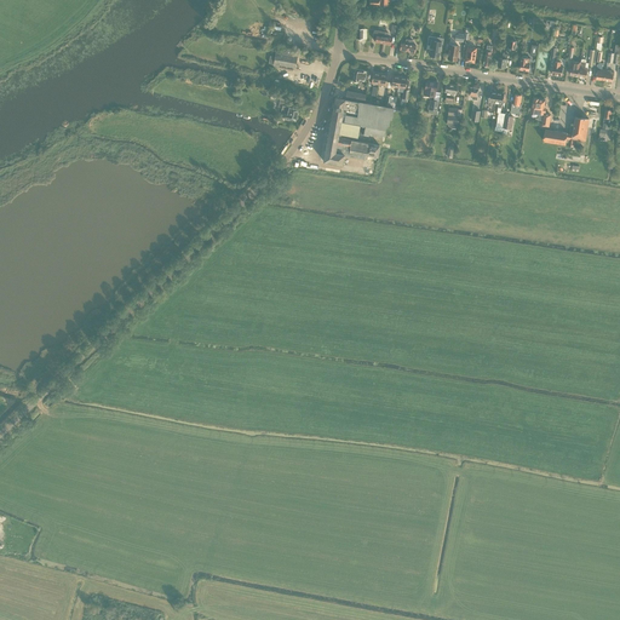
[(375,30),(374,32),(373,38),(374,38),(375,39),(375,42),(383,44),(384,32),(375,30)]
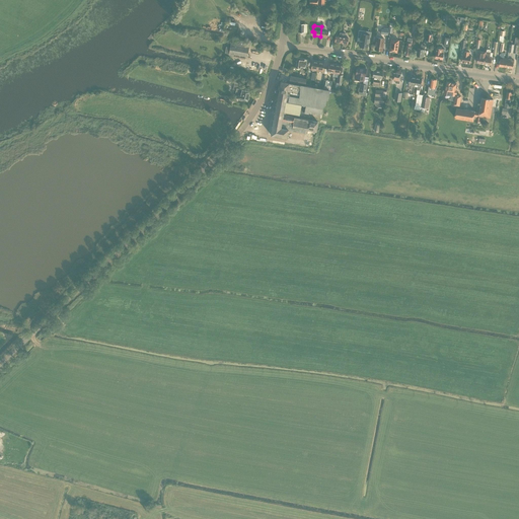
[(360,42),(359,46),(363,47),(363,48),(366,48),(367,48),(369,36),(370,36),(371,32),(365,31),(365,34),(361,33),(361,38),(360,38),(359,42),(360,42)]
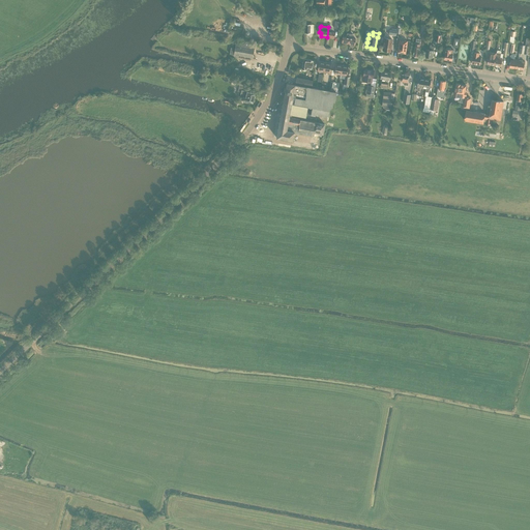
[(392,39),(384,38),(382,51),(390,52),(392,39)]
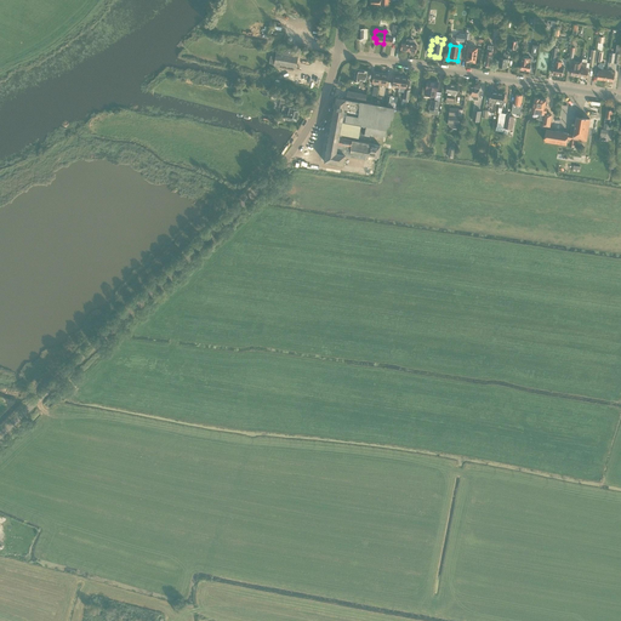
[(609,62),(619,63),(620,53),(620,45),(616,45),(615,53),(610,52),(609,62)]
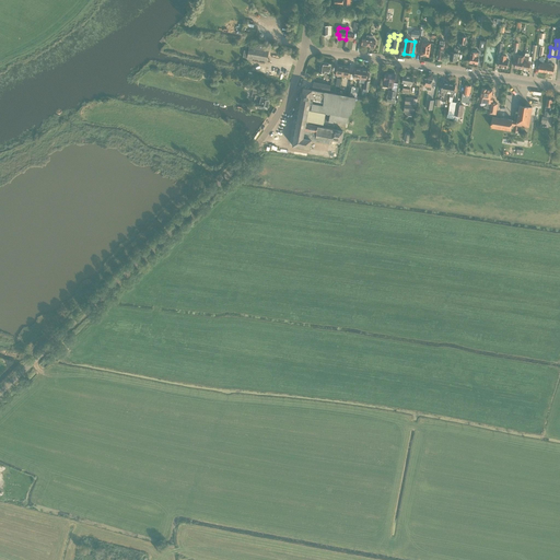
[(420,56),(428,57),(430,44),(422,43),(420,56)]
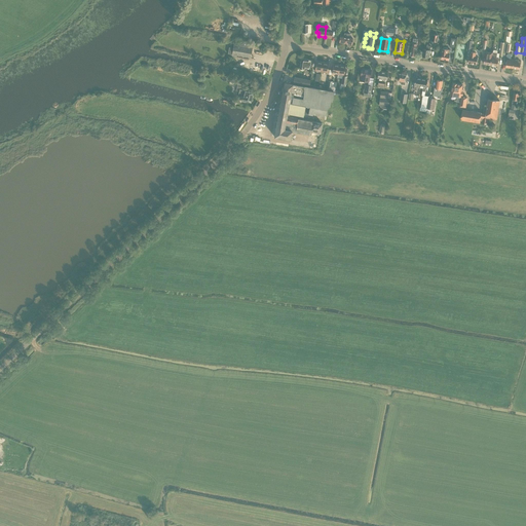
[(493,51),(492,57),(491,65),(497,66),(499,59),(502,59),(504,42),(501,42),(500,53),(497,52),(498,51),(497,50),(494,50),(493,50),(493,51)]
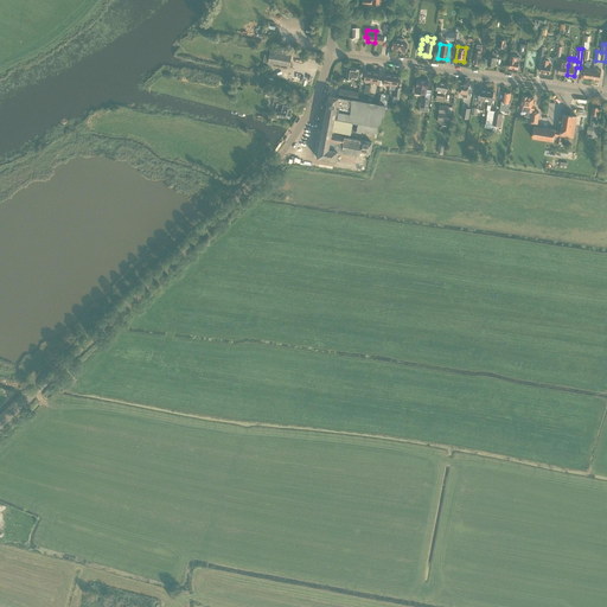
[(493,51),(492,57),(489,57),(486,65),(496,66),(497,58),(498,53),(494,53),(494,52),(493,51)]
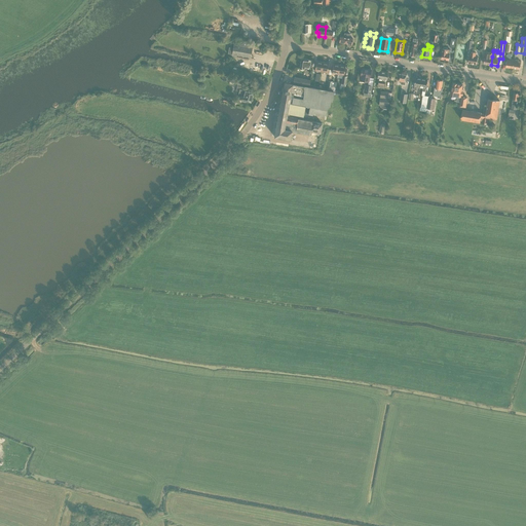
[(233,45),(233,48),(229,47),(228,53),(232,54),(232,55),(250,59),(252,48),(236,45),(233,45)]
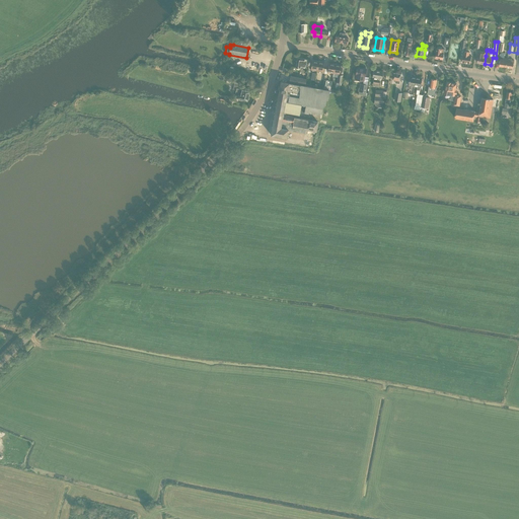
[(438,47),(437,49),(436,48),(435,53),(436,53),(435,59),(443,60),(444,54),(443,53),(443,49),(442,49),(442,48),(438,47)]
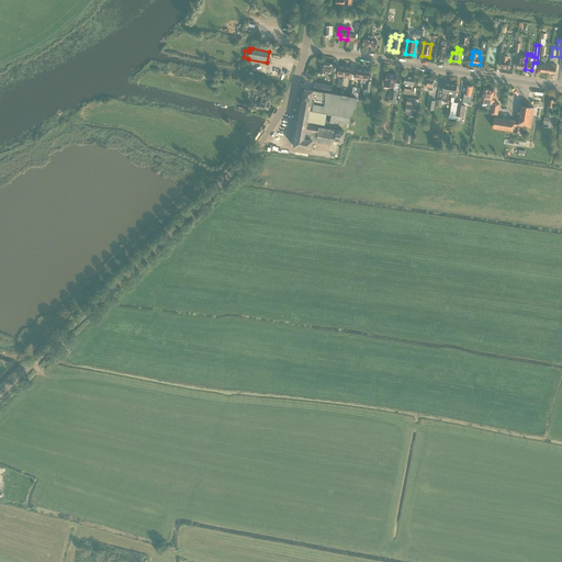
[(518,59),(517,68),(525,69),(526,60),(527,55),(519,54),(518,60),(518,59)]
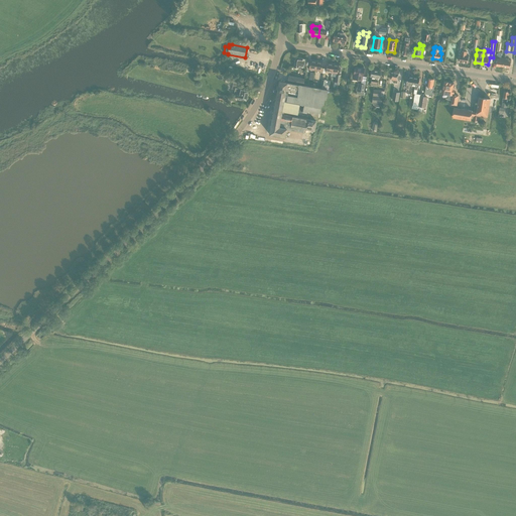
[(460,62),(468,63),(469,55),(467,55),(467,51),(462,51),(462,55),(461,55),(460,62)]
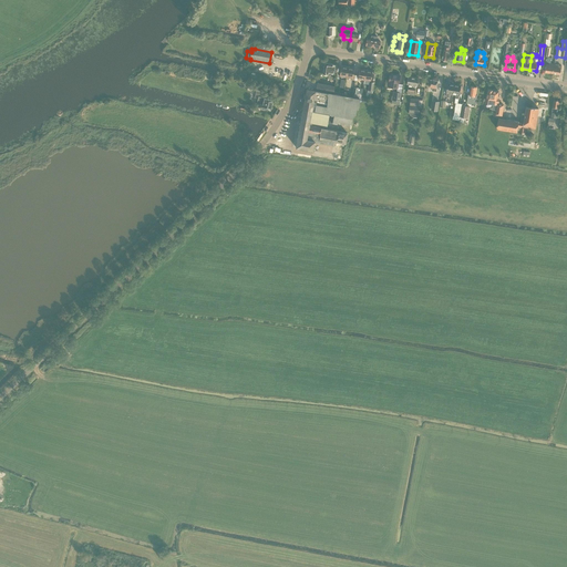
[(330,64),(325,63),(323,75),(330,76),(330,74),(334,75),(337,65),(334,64),(332,63),(332,64),(330,64)]
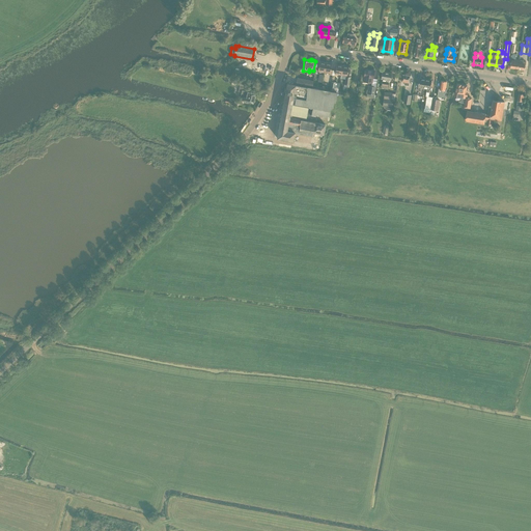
[(518,68),(520,60),(514,59),(514,60),(512,60),(510,67),(518,68)]
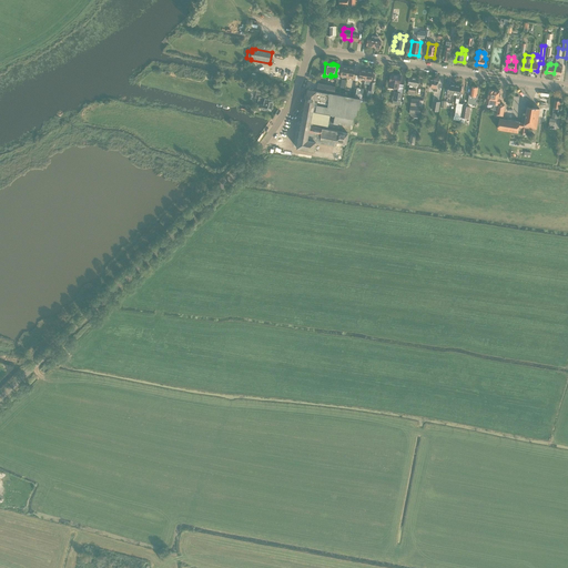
[(556,64),(554,73),(561,74),(563,67),(560,67),(560,66),(556,64)]
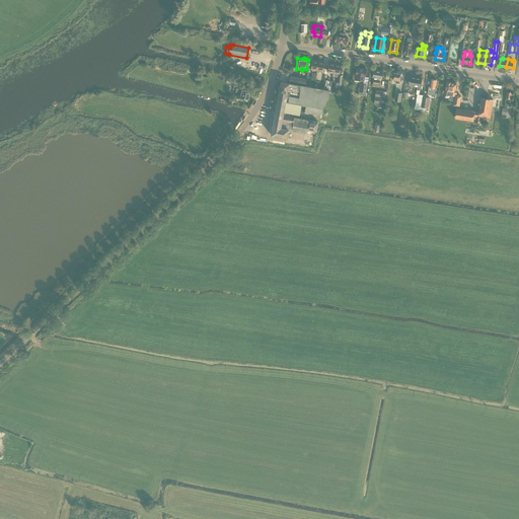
[(324,74),(325,69),(323,68),(324,62),(318,61),(316,71),(322,72),(322,73),(324,74)]
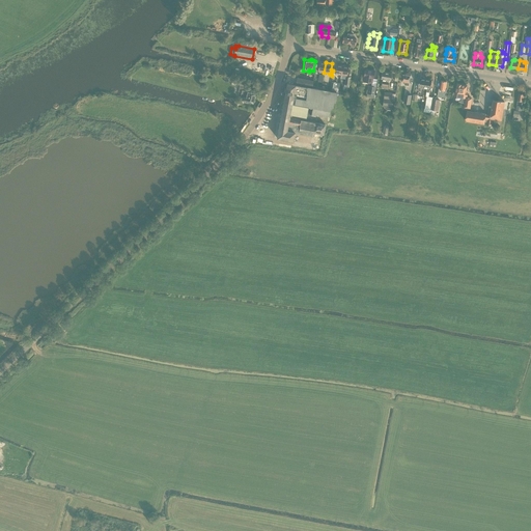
[(336,71),(333,71),(332,76),(335,76),(335,74),(341,75),(342,65),(336,64),(336,71)]
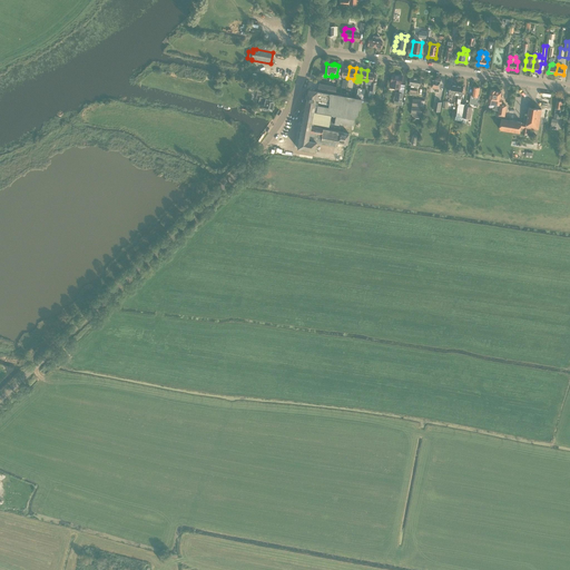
[(390,82),(391,82),(390,87),(400,89),(401,85),(402,76),(391,74),(390,82)]
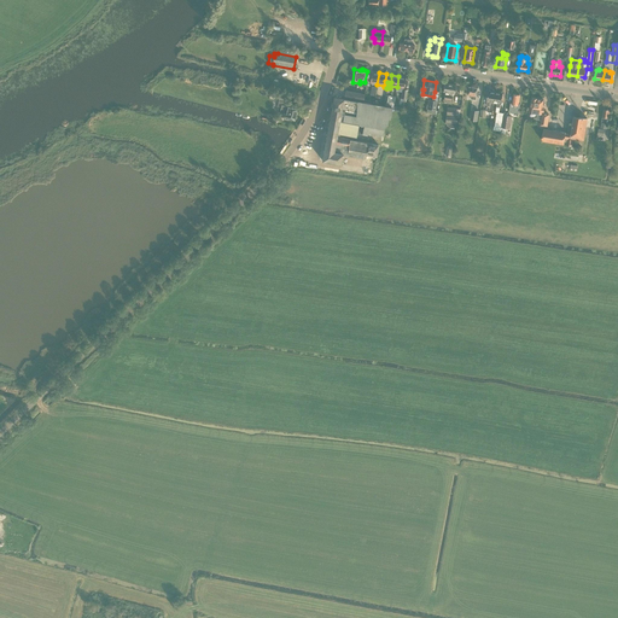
[(456,85),(444,83),(443,92),(445,92),(444,99),(452,100),(453,93),(454,94),(456,85)]
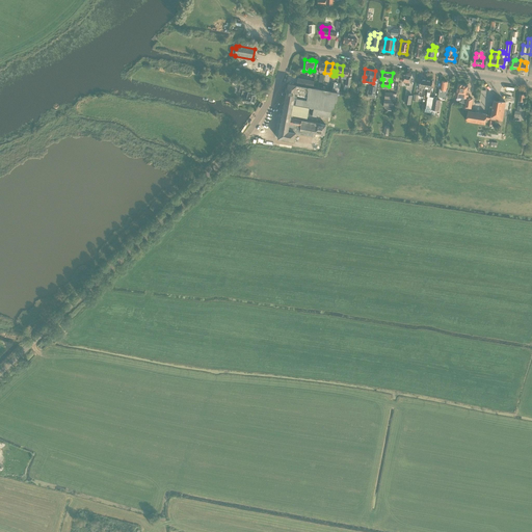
[(312,87),(313,81),(297,78),(296,84),(312,87)]
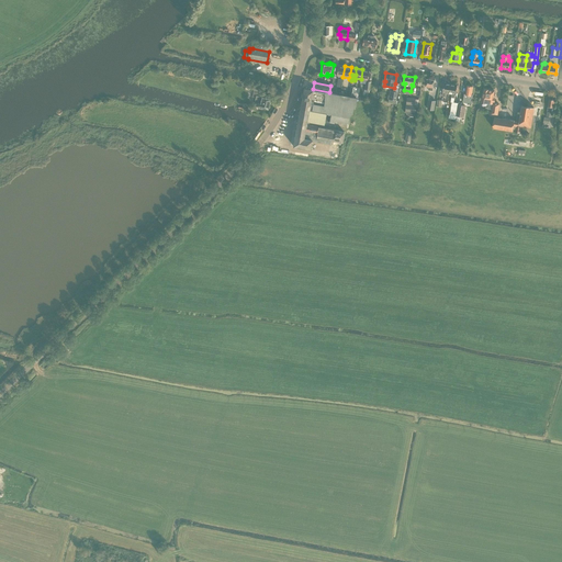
[(259,87),(251,85),(246,83),(245,88),(250,89),(254,90),(251,97),(256,98),(254,107),(268,110),(270,99),(256,96),(258,90),(259,87)]
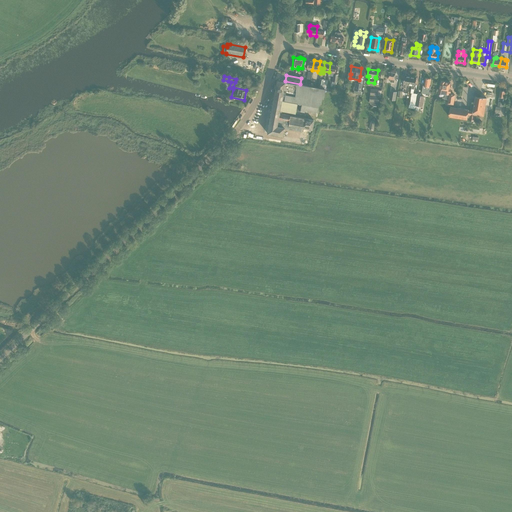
[(423,86),(422,93),(429,94),(431,86),(429,86),(431,79),(425,78),(424,86),(423,86)]
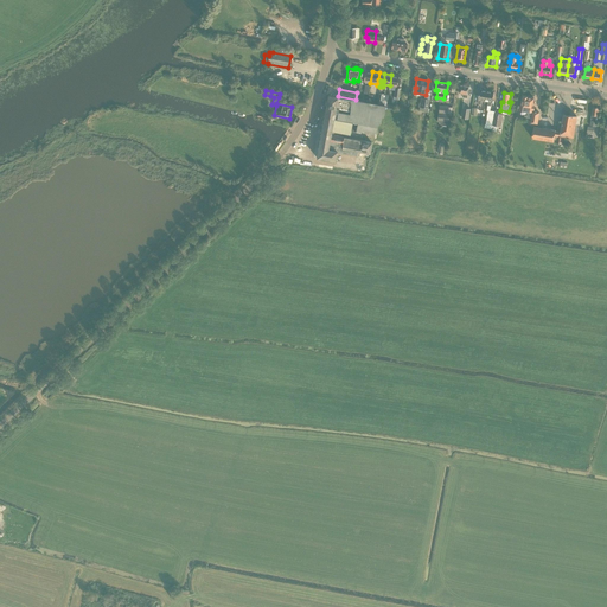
[(383,106),(387,107),(389,95),(379,94),(377,102),(384,103),(383,106)]
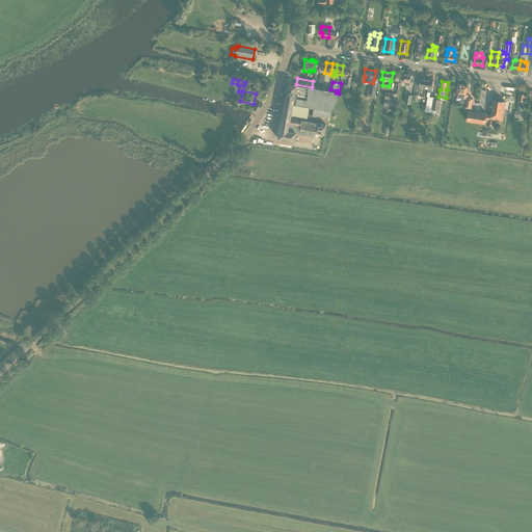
[(288,83),(277,138),(293,141),(294,133),(295,132),(287,131),(289,118),(290,118),(291,114),(307,118),(308,114),(328,117),(330,110),(333,110),(334,102),(336,103),(337,94),(288,83)]
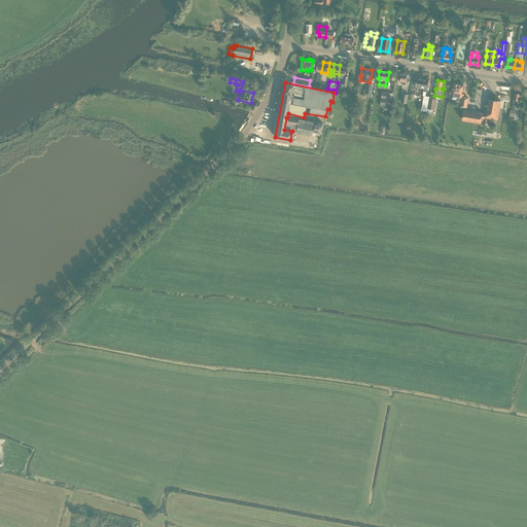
[(459,84),(454,83),(453,90),(452,90),(451,96),(457,97),(458,98),(457,102),(461,102),(460,107),(467,108),(468,97),(463,97),(463,96),(464,96),(464,92),(464,90),(463,90),(464,85),(458,84),(459,84)]
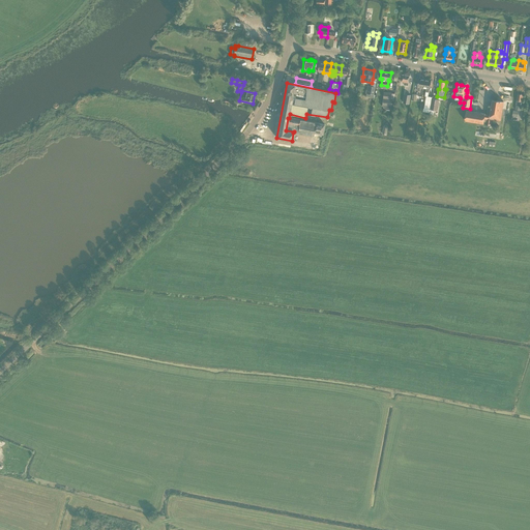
[(374,98),(375,95),(376,88),(367,86),(365,93),(366,93),(365,96),(374,98)]
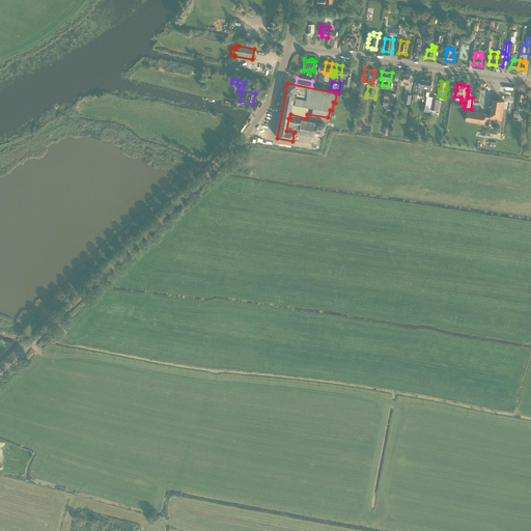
[(391,110),(392,107),(393,100),(394,100),(395,94),(384,92),(383,106),(384,108),(387,110),(391,110)]
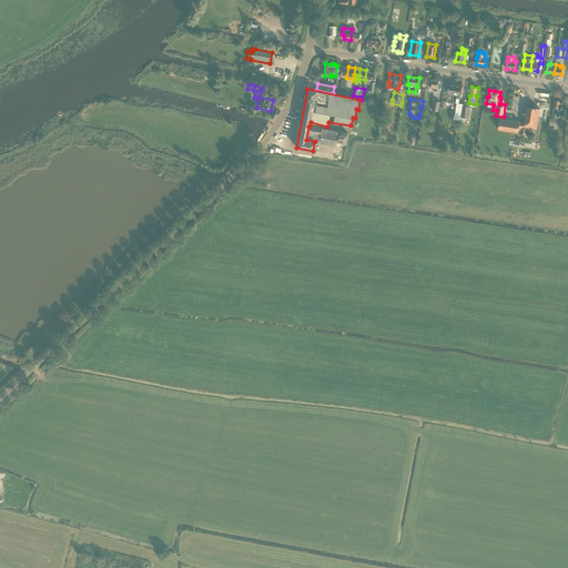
[(432,110),(439,112),(442,102),(434,101),(432,110)]
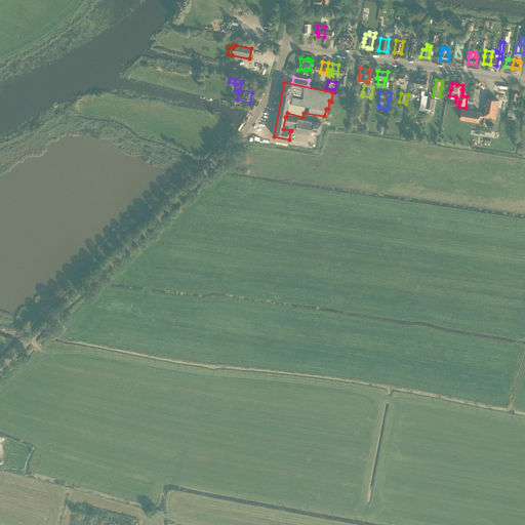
[(435,98),(428,97),(426,108),(433,109),(435,98)]
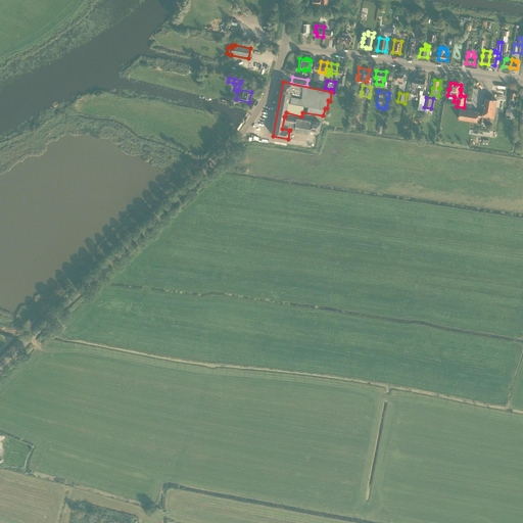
[(485,117),(485,119),(486,119),(486,117),(493,119),(496,100),(485,99),(483,113),(485,114),(485,117)]
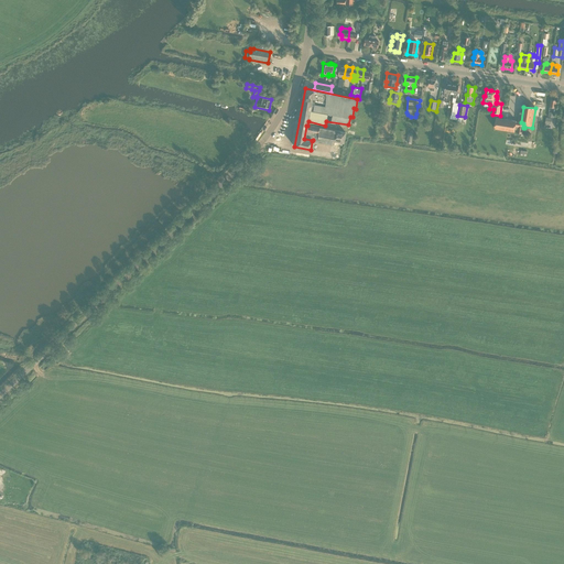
[(523,123),(521,122),(517,122),(517,121),(496,118),(495,128),(514,131),(516,127),(518,128),(517,132),(522,133),(523,128),(523,127),(523,123)]
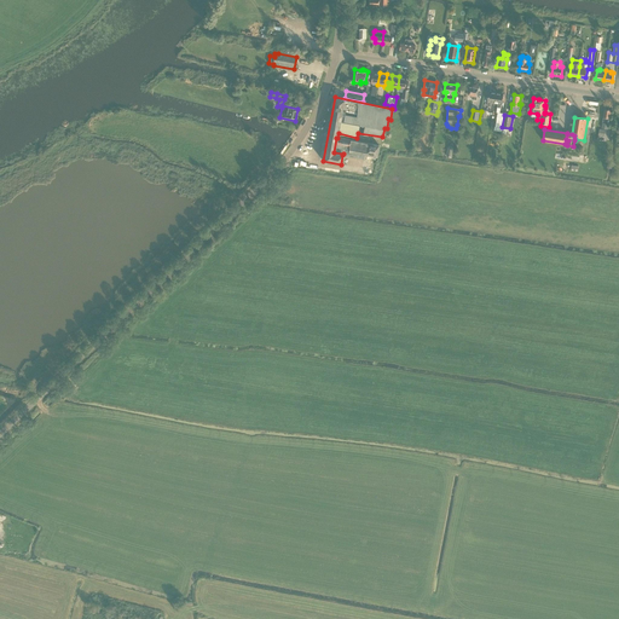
[(351,140),(337,138),(336,138),(334,152),(343,154),(342,155),(364,158),(365,155),(376,157),(379,145),(351,140)]
